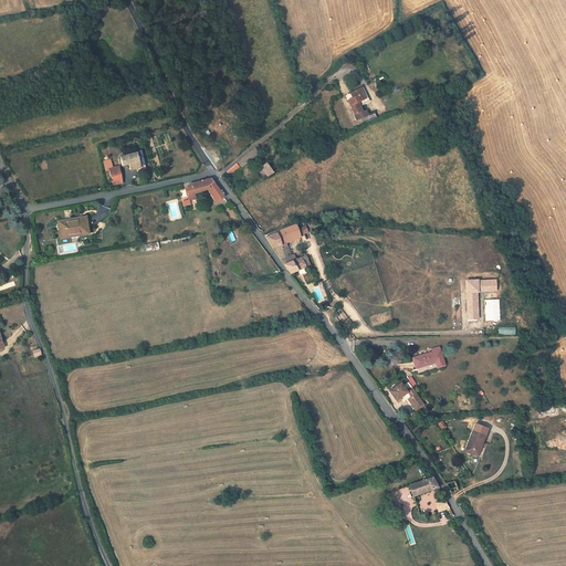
[(366,95),(360,84),(353,88),(353,90),(358,87),(363,96),(366,95)]
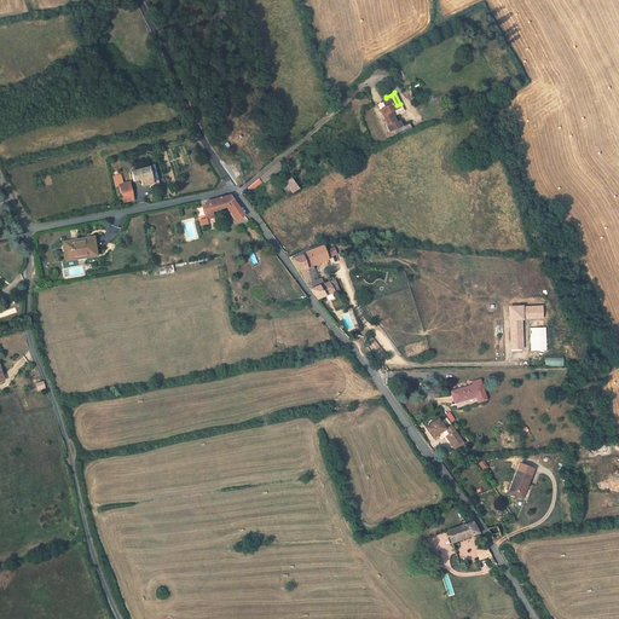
[(397,105),(392,96),(386,98),(388,102),(381,105),(388,121),(391,128),(403,122),(400,117),(395,120),(391,109),(397,105)]
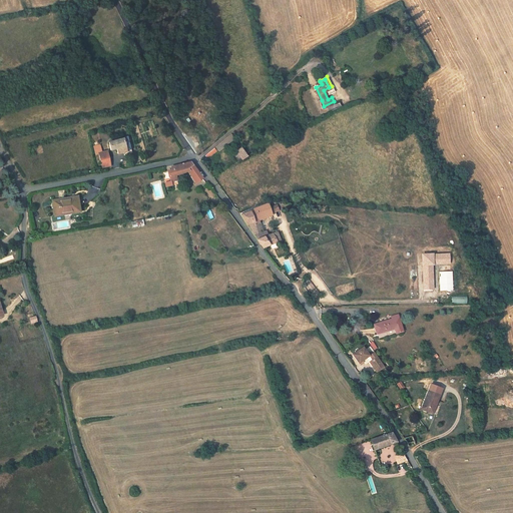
[(134,151),(129,134),(124,136),(124,137),(129,150),(126,151),(127,153),(129,152),(134,151)]
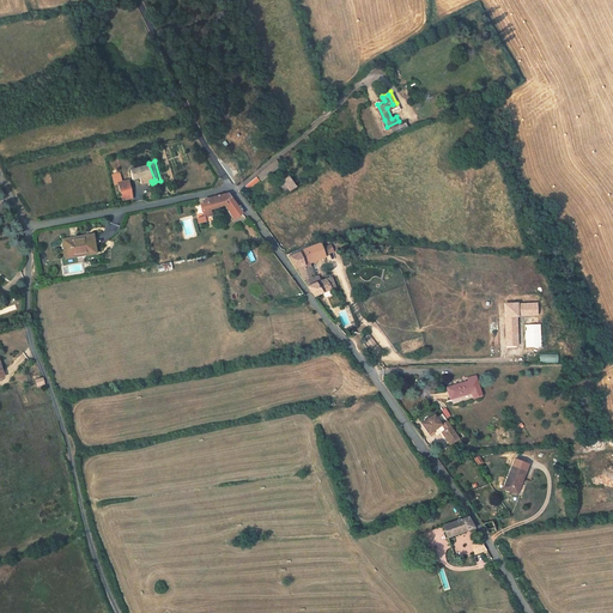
[(260,181),(277,168),(274,165),(272,162),(255,176),(258,180),(260,181)]
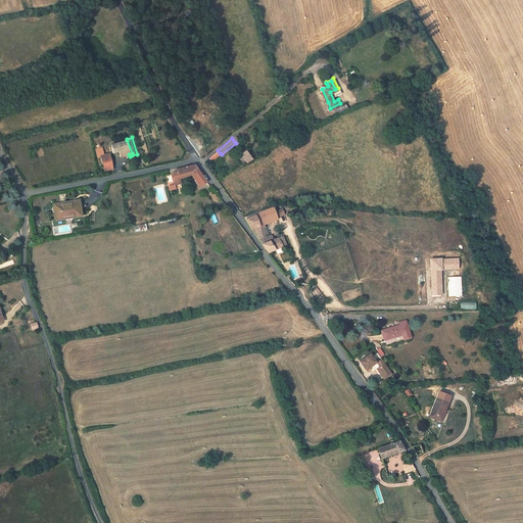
[(132,153),(127,140),(112,144),(115,152),(121,150),(123,156),(129,154),(132,153)]
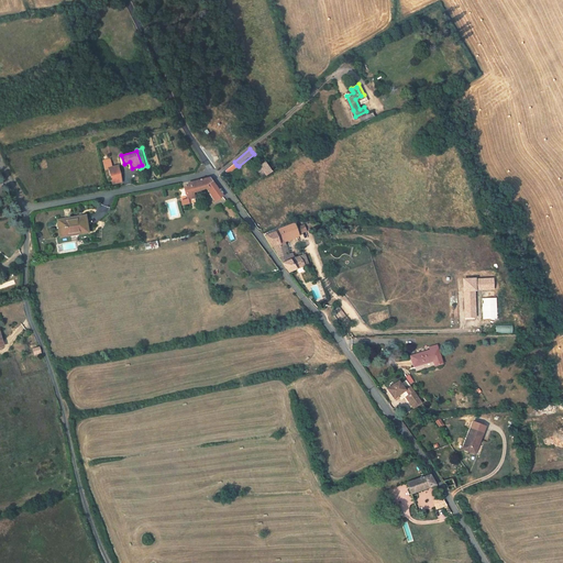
[(122,179),(118,165),(114,165),(112,157),(102,159),(105,169),(108,168),(111,181),(122,179)]
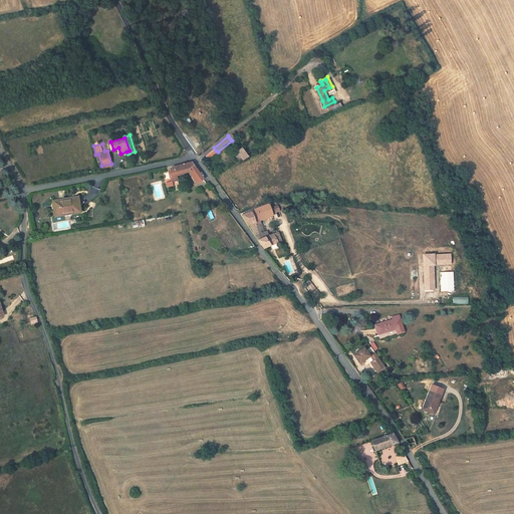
[(247,155),(242,148),(237,152),(242,159),(247,155)]
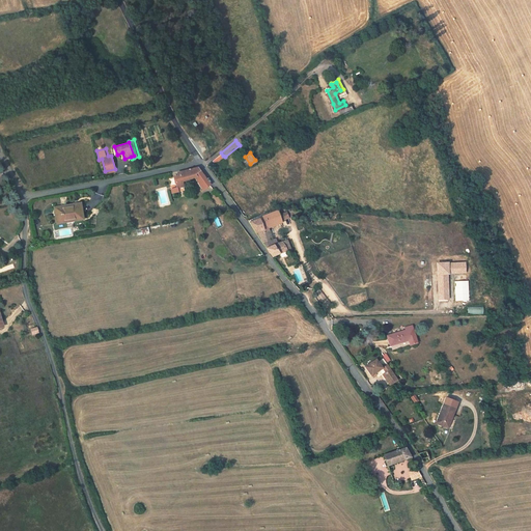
[(210,185),(198,167),(179,171),(180,174),(183,182),(184,180),(188,180),(195,178),(202,189),(210,185)]
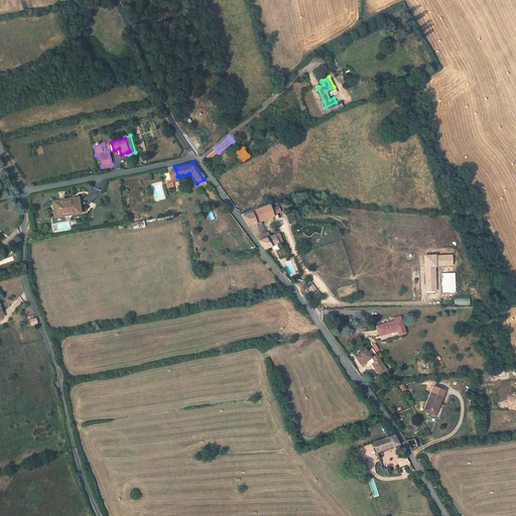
[(179,179),(178,175),(177,176),(175,169),(170,170),(171,176),(172,176),(173,181),(179,179)]
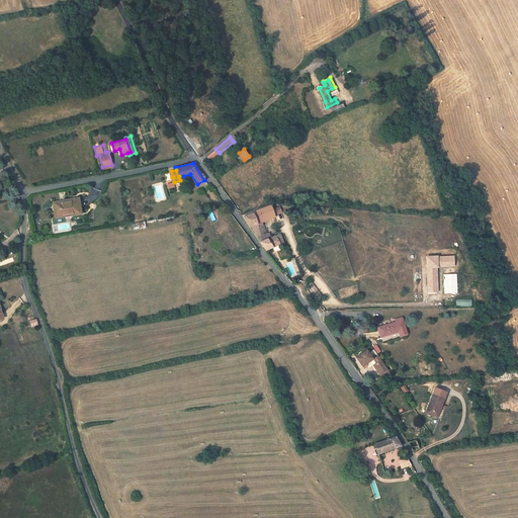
[(80,211),(77,196),(53,201),(56,217),(80,211)]
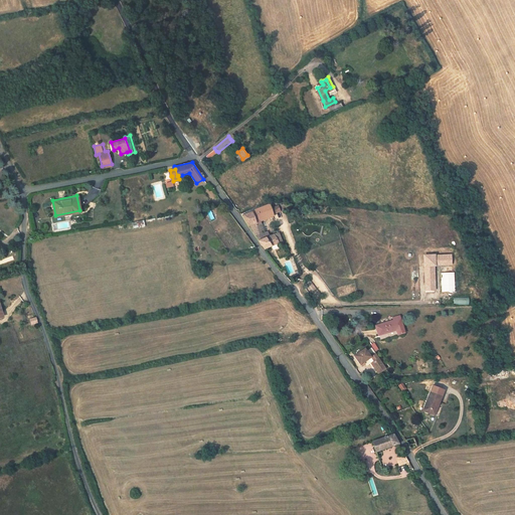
[(247,223),(273,214),(270,203),(240,213),(247,223)]
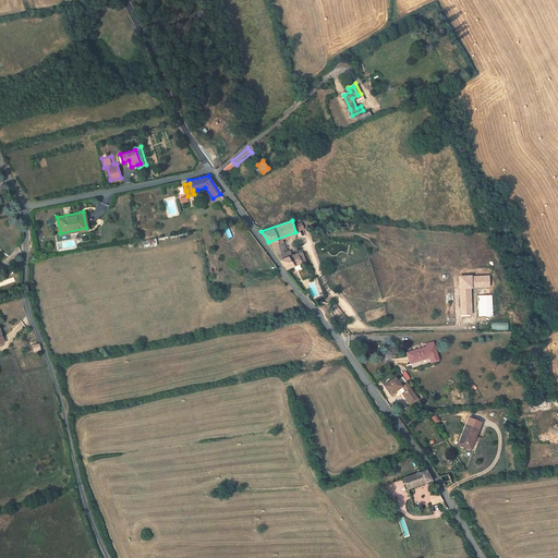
[(142,240),(143,247),(156,245),(155,239),(142,240)]
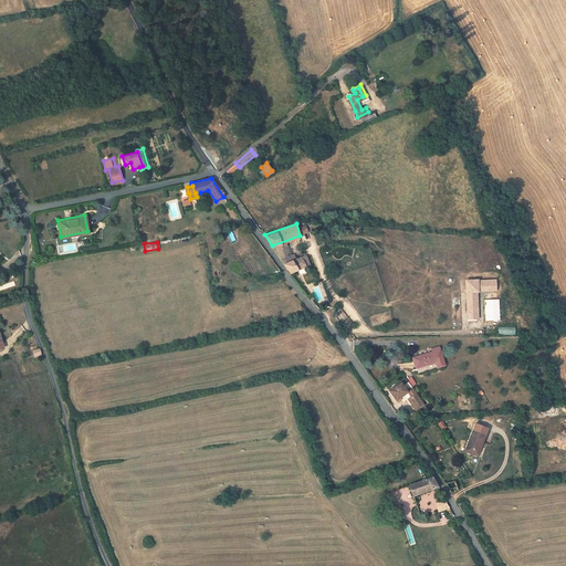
[(310,264),(305,253),(283,262),(289,270),(310,264)]
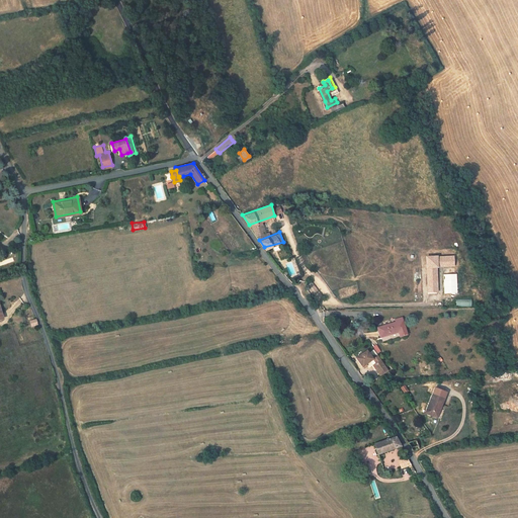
[(454,256),(438,257),(438,256),(427,256),(427,268),(428,292),(438,292),(437,267),(439,267),(454,266),(454,256)]
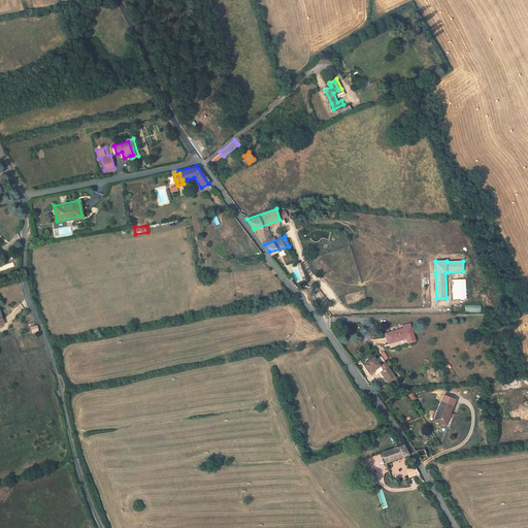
[(465,279),(453,279),(454,299),(466,299),(465,279)]
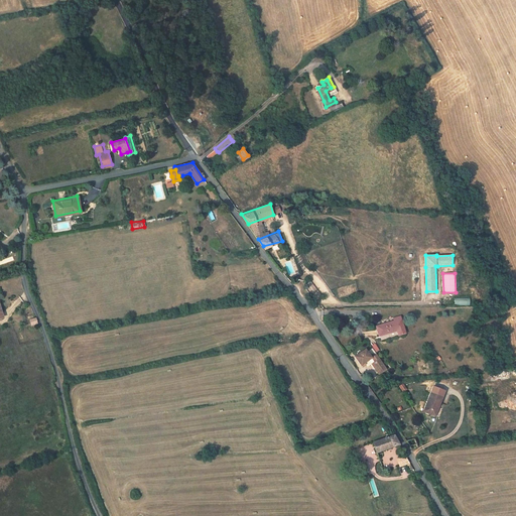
[(312,295),(317,291),(312,284),(307,288),(312,295)]
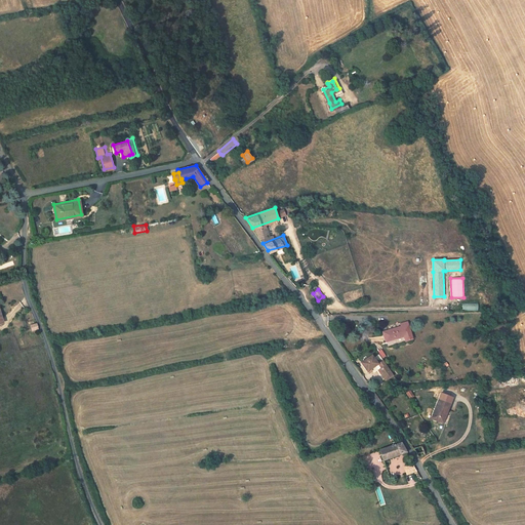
[(352,290),(352,298),(363,298),(362,289),(352,290)]
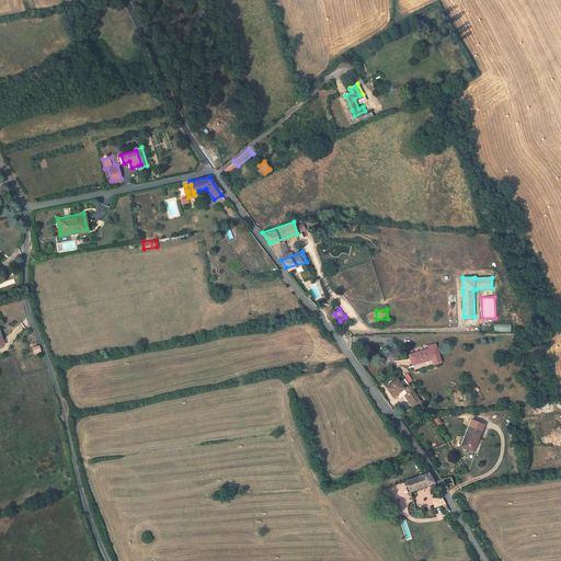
[(442,359),(435,341),(428,343),(428,346),(409,352),(412,363),(432,357),(433,363),(442,359)]
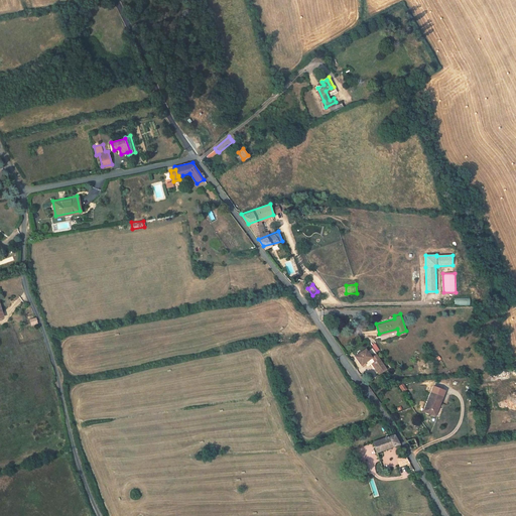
[(385,362),(377,351),(372,354),(365,346),(355,353),(362,361),(370,356),(373,360),(372,361),(377,368),(385,362)]
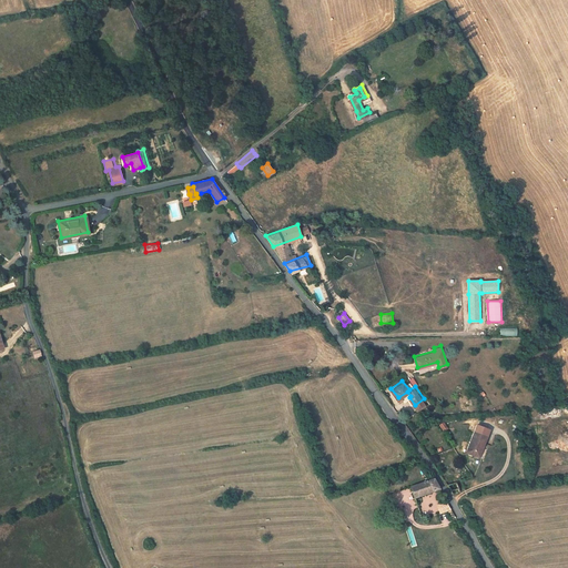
[(482,454),(489,433),(476,428),(469,449),(482,454)]
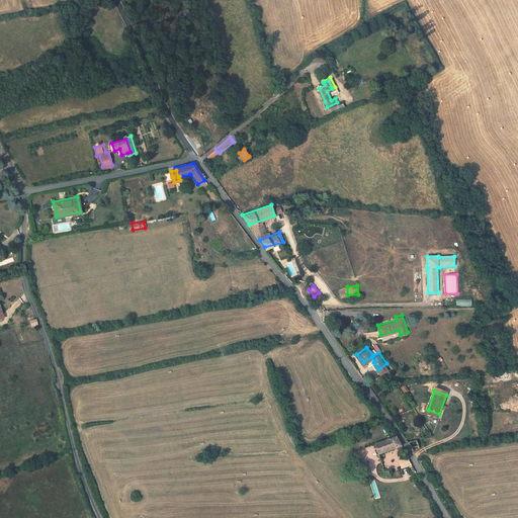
[(420,444),(415,436),(409,439),(414,447),(420,444)]
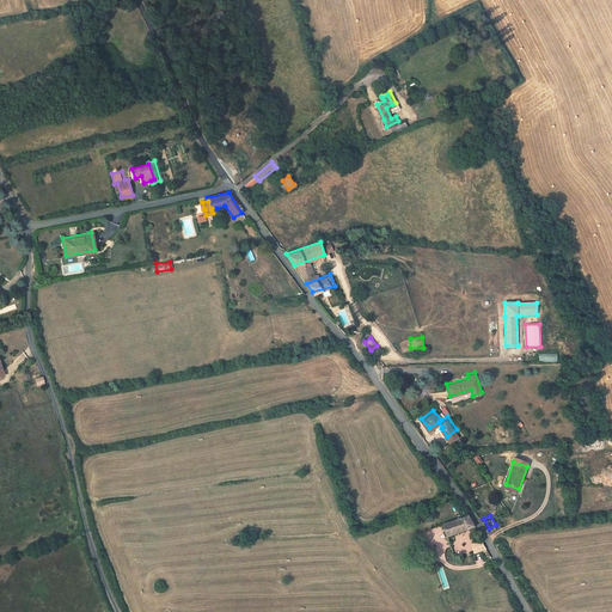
[(446,537),(475,527),(469,516),(442,525),(446,537)]
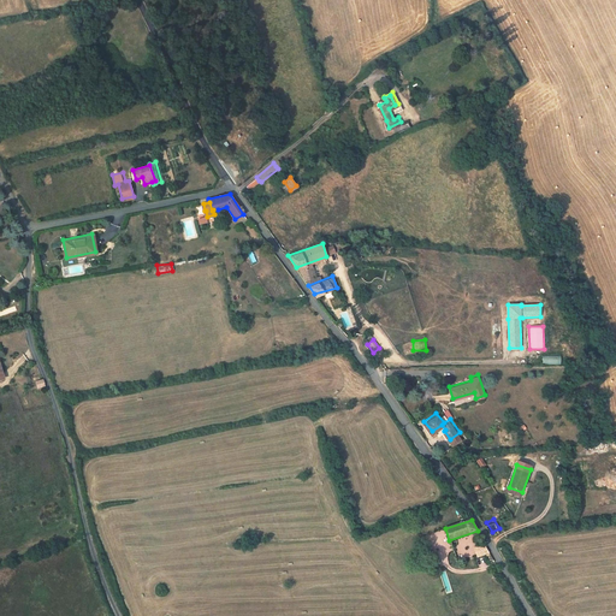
[(475,549),(478,557),(489,552),(485,545),(475,549)]
